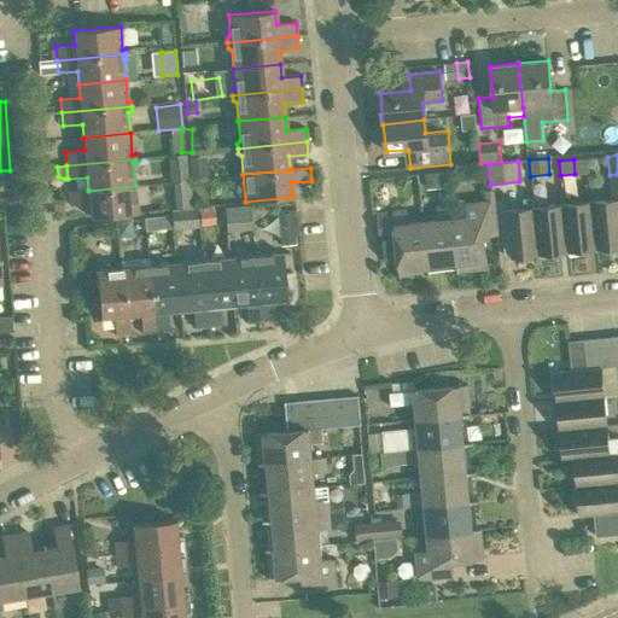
[(88,191),(88,190),(69,191),(70,205),(89,203),(91,217),(138,213),(135,186),(88,191)]
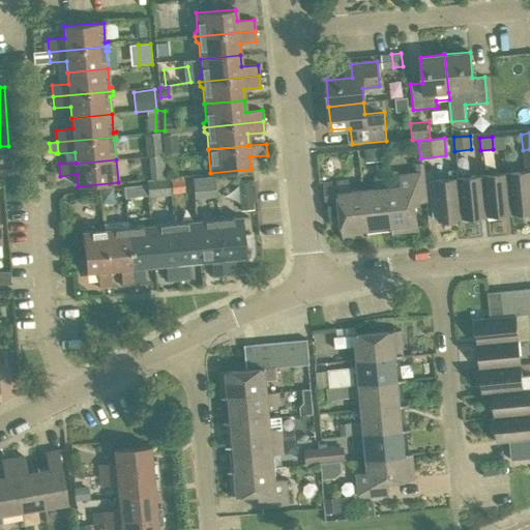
[(427,184),(424,162),(413,163),(414,172),(399,173),(400,185),(388,187),(387,187),(391,225),(417,222),(415,202),(429,201),(427,184)]
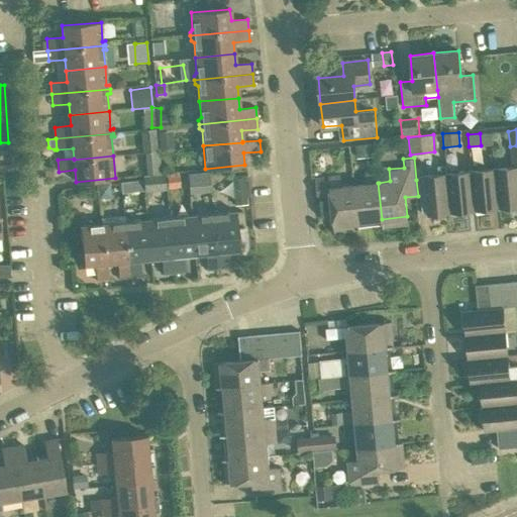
[(451,213),(447,174),(446,166),(437,166),(438,175),(418,177),(422,213),(426,212),(426,216),(451,213)]
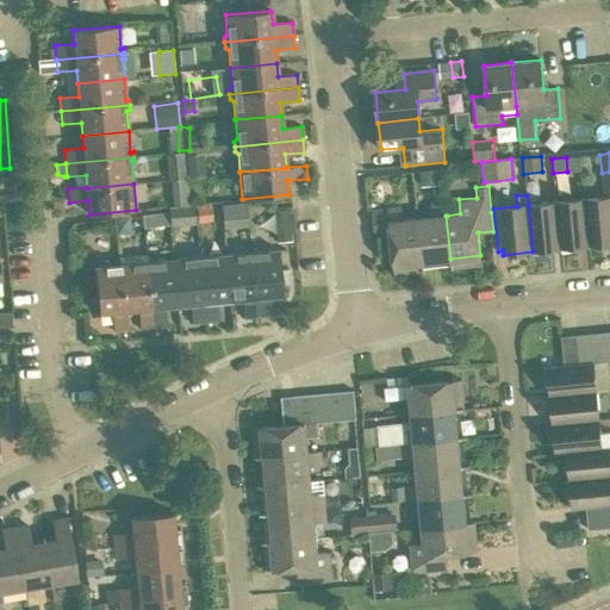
[(609,197),(604,198),(585,199),(589,247),(609,244),(609,197)]
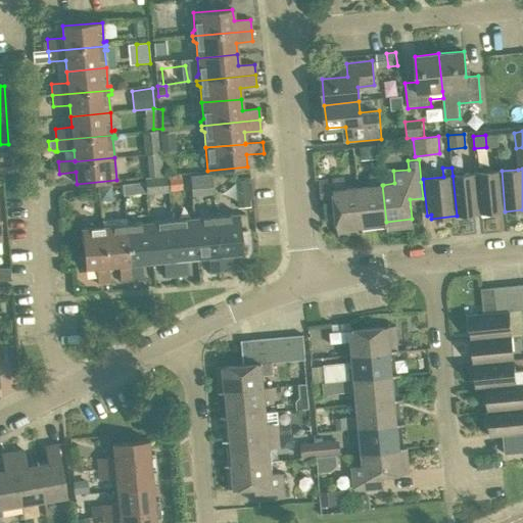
[(481,214),(505,211),(502,171),(477,174),(481,214)]
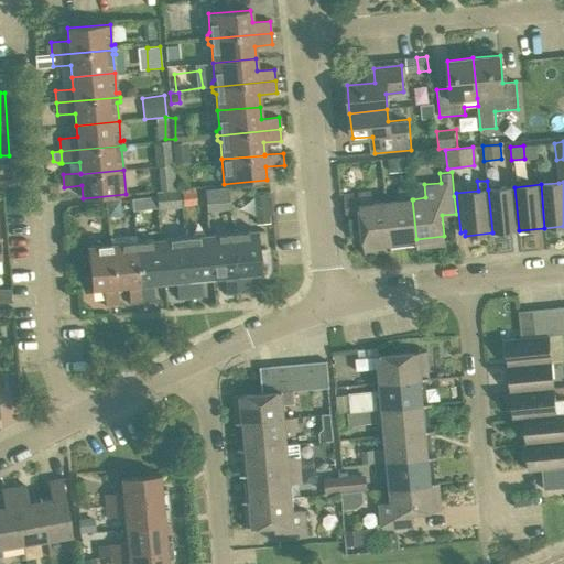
[(412,199),(413,199),(411,186),(397,187),(398,201),(387,202),(391,242),(416,239),(412,199)]
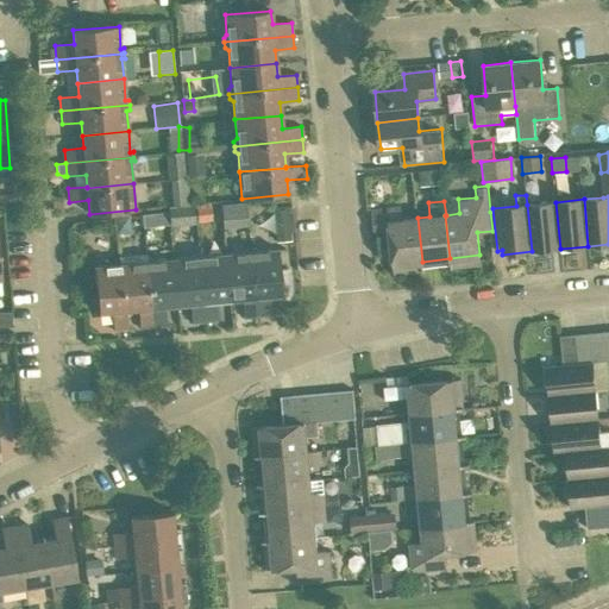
[(532,251),(560,249),(556,202),(527,205),(532,251)]
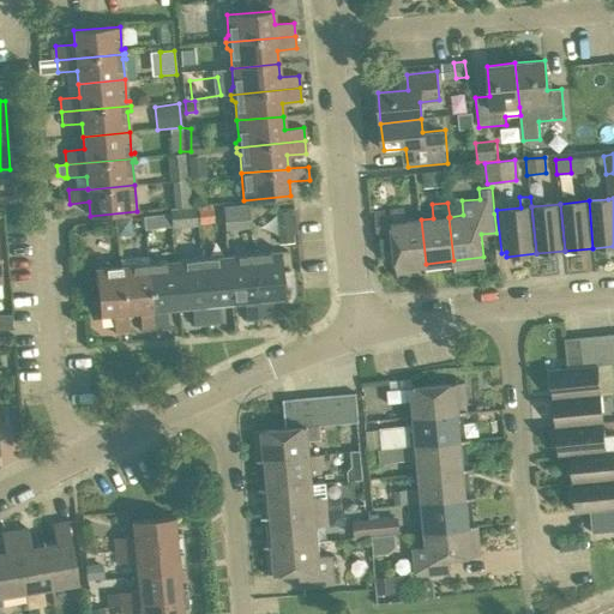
[(278,245),(295,244),(294,233),(295,233),(293,206),(275,209),(278,245)]
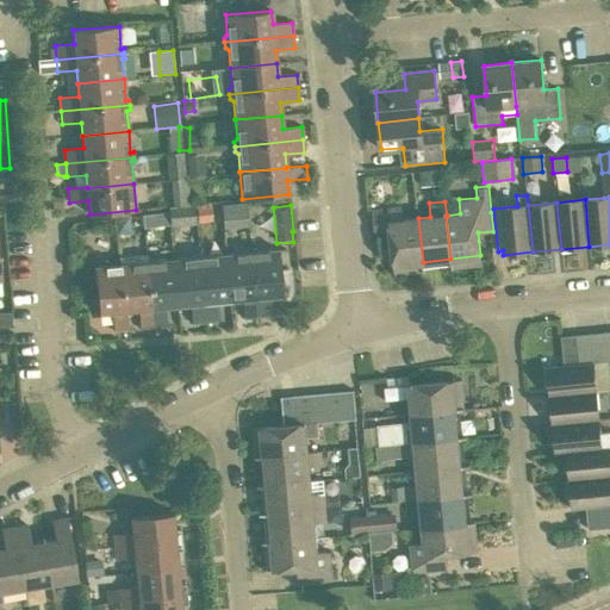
[(403,221),(402,206),(371,210),(374,234),(390,231),(394,275),(396,275),(396,274),(422,271),(423,272),(424,272),(423,262),(418,218),(403,221)]
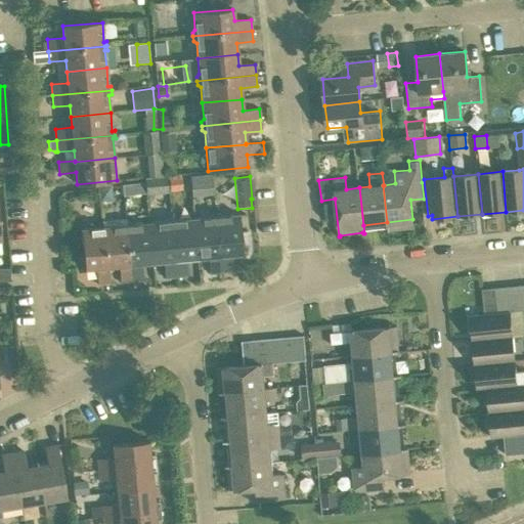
[(149,194),(174,193),(173,179),(148,181),(149,194)]
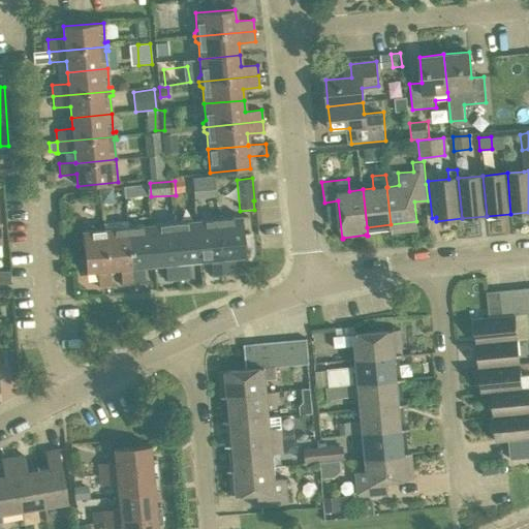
[(219,181),(194,183),(195,198),(220,197),(219,181)]
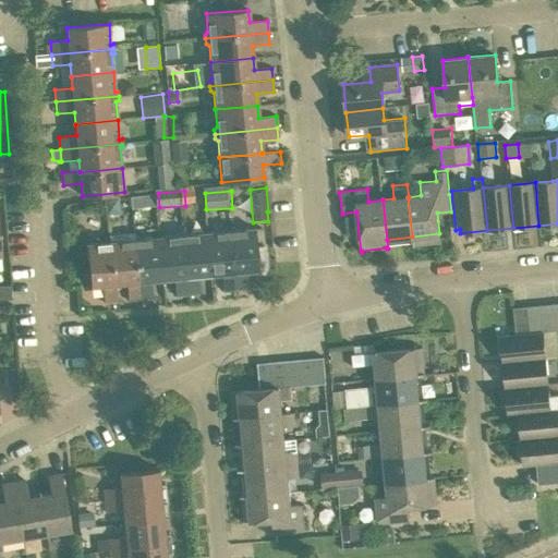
[(156,206),(155,194),(130,196),(131,208),(156,206)]
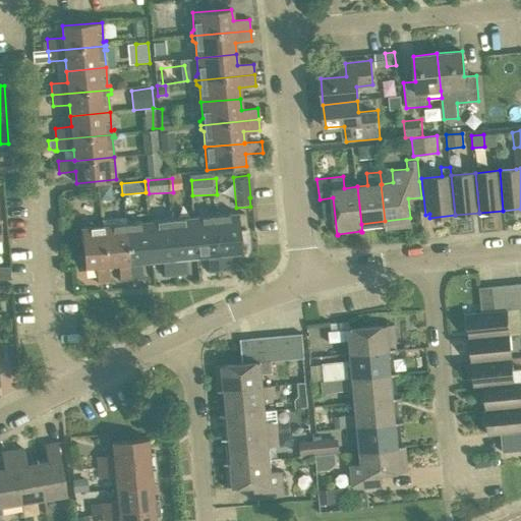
[(97,184),(99,200),(105,199),(111,191),(110,183),(97,184)]
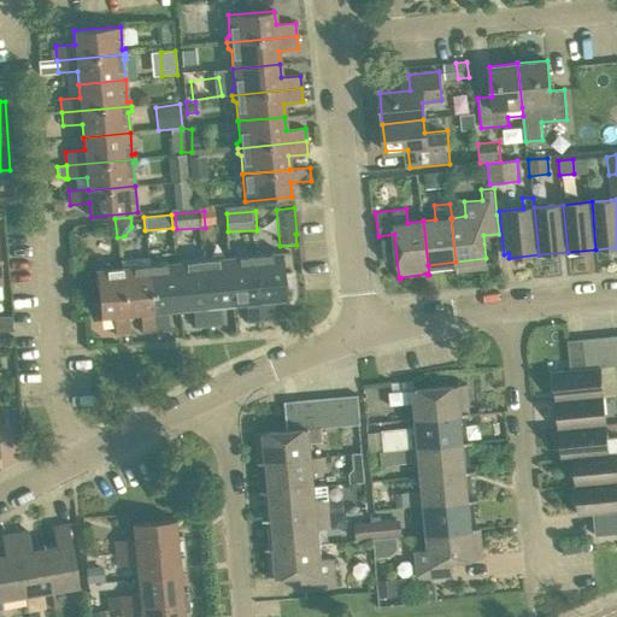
[(254,252),(260,321),(274,319),(271,300),(286,299),(281,252),(260,254),(258,251),(254,252)]
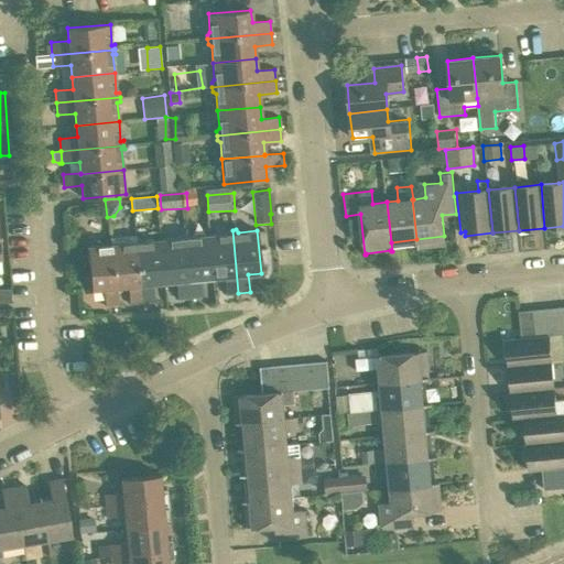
[(226,294),(238,293),(232,230),(227,230),(225,234),(208,235),(213,278),(224,277),(226,294)]
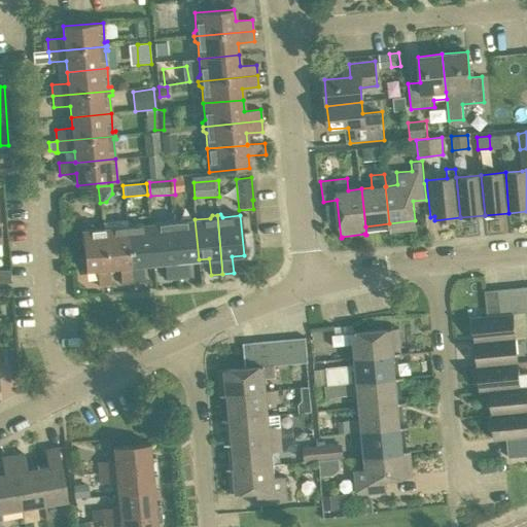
[(199,259),(195,219),(177,221),(175,218),(172,219),(178,278),(188,277),(186,260),(199,259)]
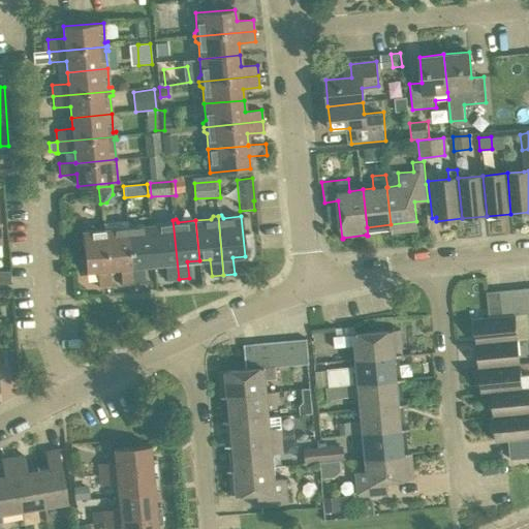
[(128,224),(127,220),(102,222),(103,229),(104,229),(107,270),(109,270),(120,269),(121,285),(132,284),(127,227),(133,226),(131,224),(128,224)]
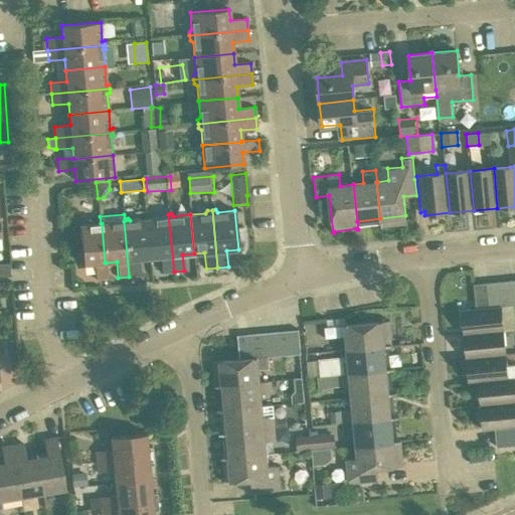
[(162,274),(174,272),(168,214),(164,214),(162,217),(146,219),(149,258),(160,256),(162,274)]
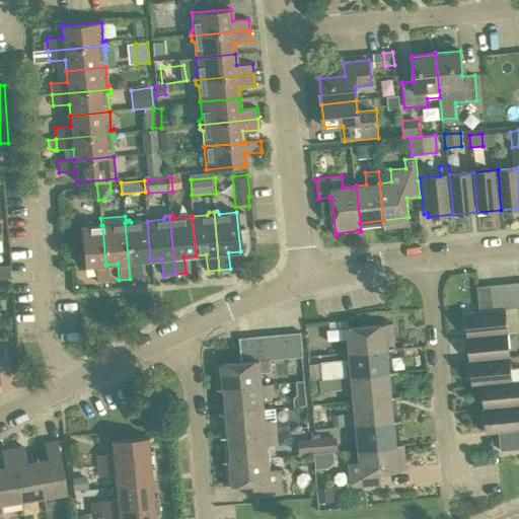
[(140,261),(150,260),(147,221),(131,222),(125,223),(130,279),(141,278),(140,261)]
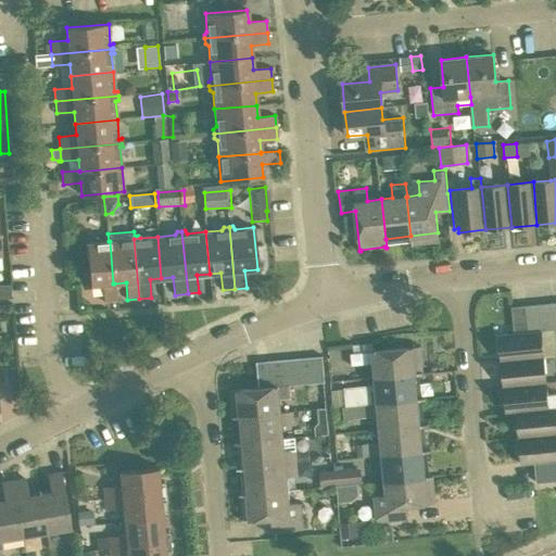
[(115,301),(114,283),(113,283),(110,241),(109,241),(85,243),(89,286),(102,285),(103,302),(115,301)]
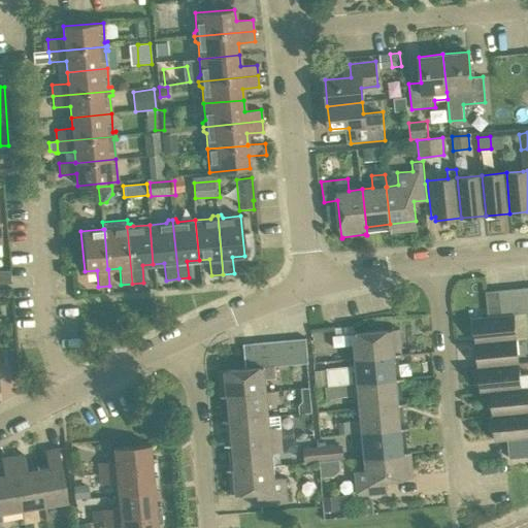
[(514,314),(515,314),(526,312),(524,288),(512,289),(514,314)]
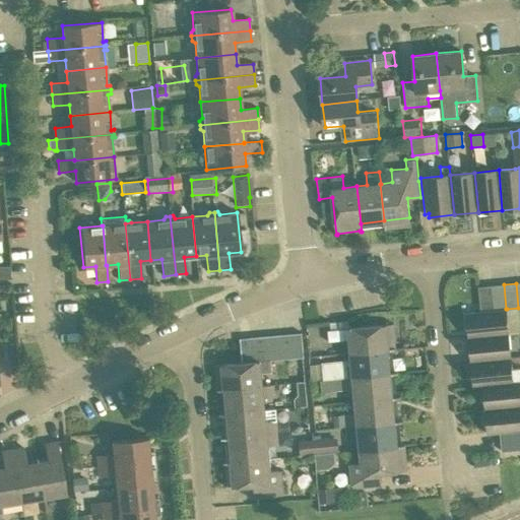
[(494,310),(506,309),(504,284),(491,285),(494,310)]
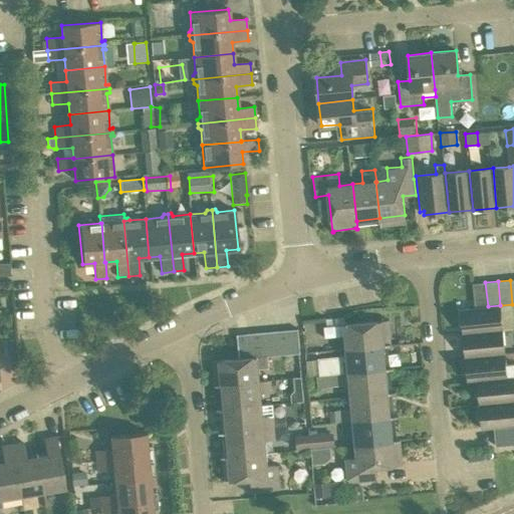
[(475,307),(488,306),(485,282),(473,283),(475,307)]
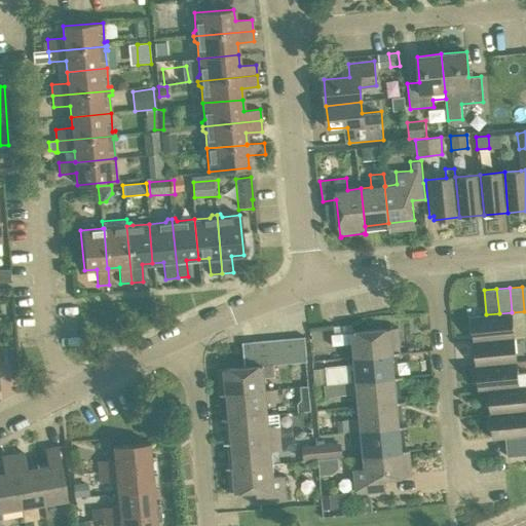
[(474,341),(515,337),(513,312),(512,312),(499,313),(486,314),(472,316),(474,341)]
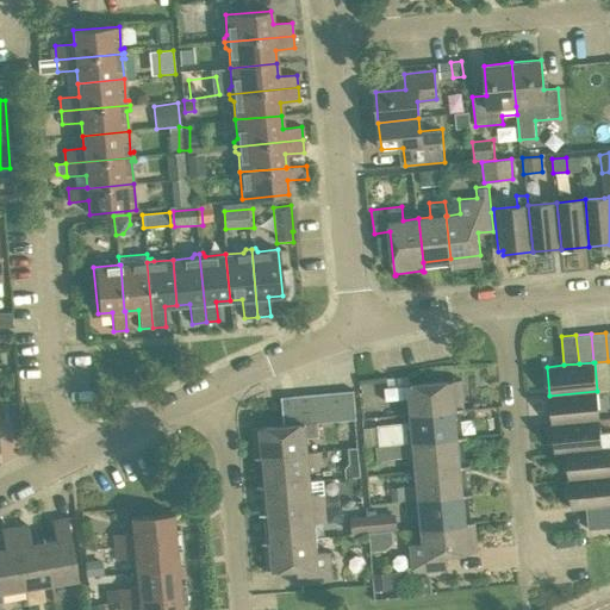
[(355,373),(354,387),(366,388),(365,405),(378,406),(380,375),(355,373)]
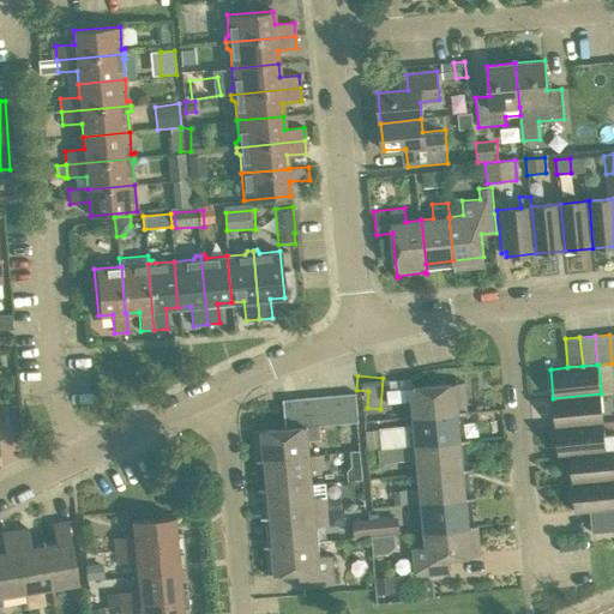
[(414,416),(457,413),(455,384),(386,390),(387,403),(413,401),(414,416)]
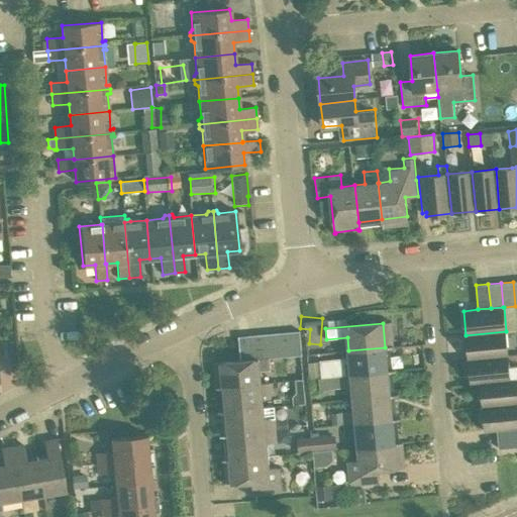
[(287,332),(289,356),(301,355),(299,331),(287,332)]
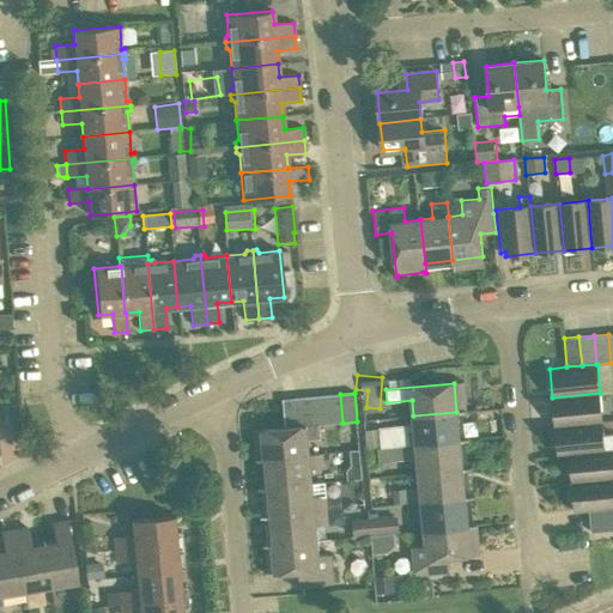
[(554,426),(602,422),(600,393),(552,398),(554,426)]
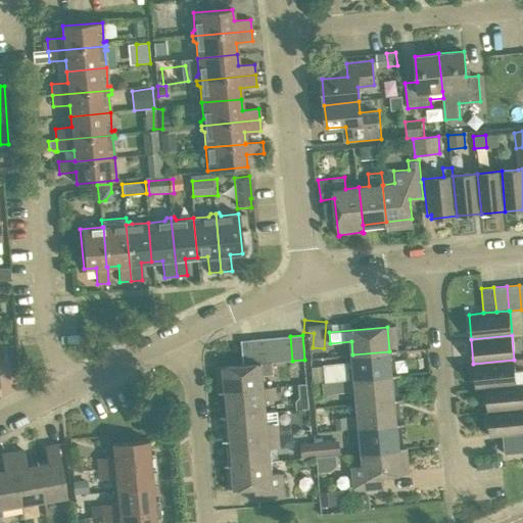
[(280,362),(292,361),(290,336),(278,337),(280,362)]
